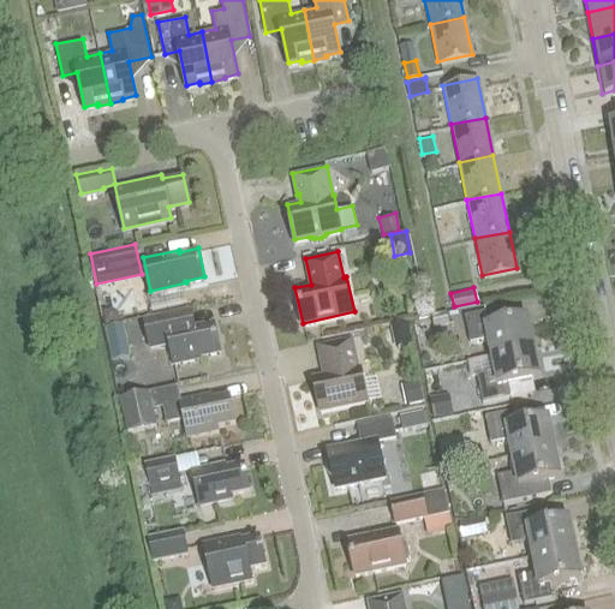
[(101,306),(105,322),(120,318),(118,310),(109,304),(101,306)]
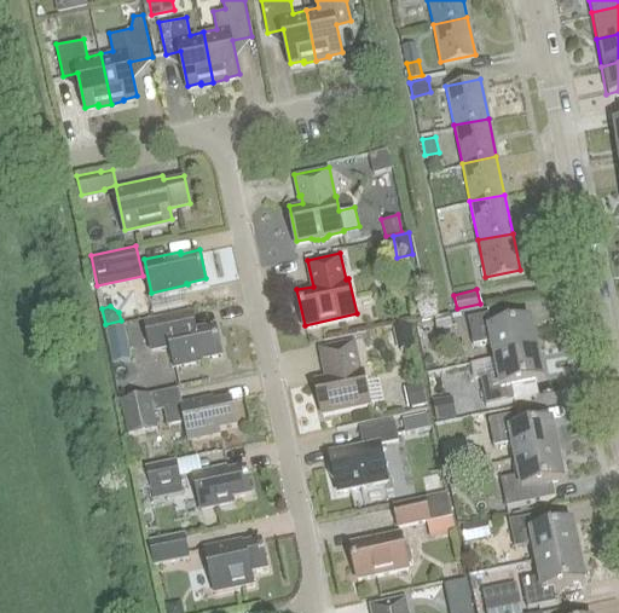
[(202,356),(221,352),(215,323),(196,327),(192,310),(145,319),(151,347),(171,343),(174,364),(203,358),(202,356)]
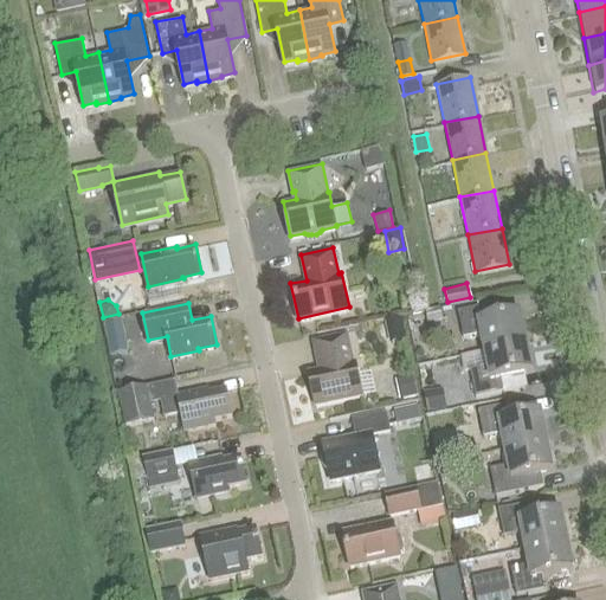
[(425,307),(427,321),(443,317),(439,304),(425,307)]
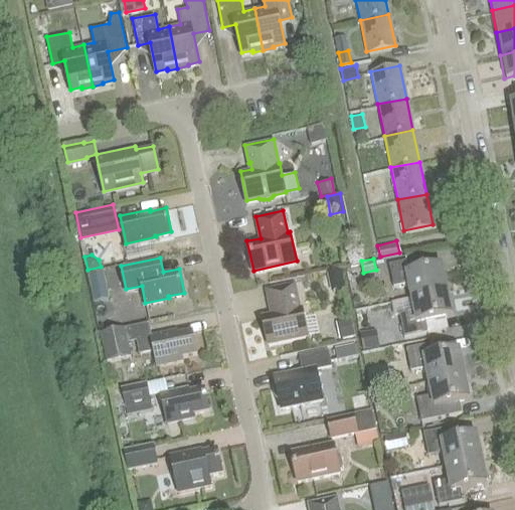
[(412,260),(389,264),(394,285),(408,282),(411,296),(446,290),(442,265),(414,271),(412,260)]
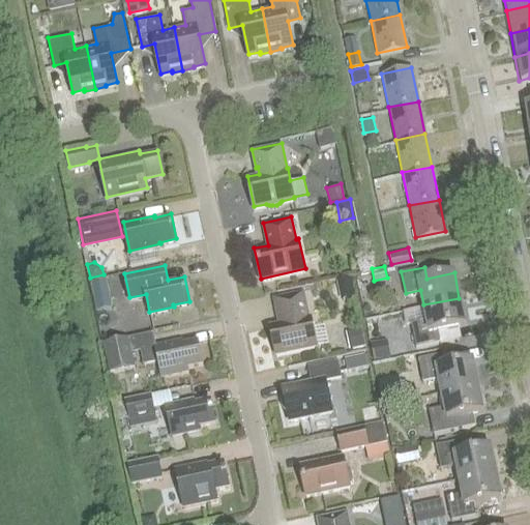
[(92,278),(97,307),(113,304),(108,274),(92,278)]
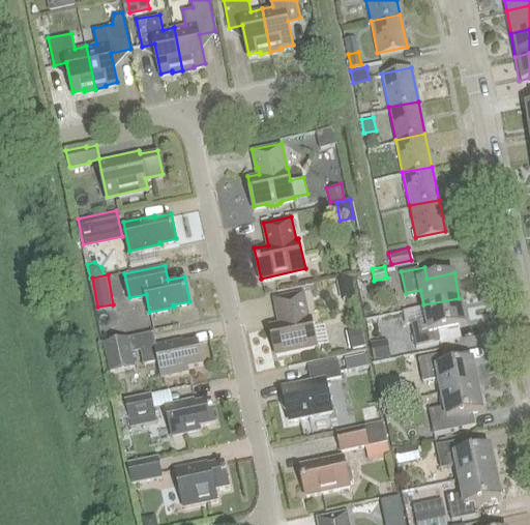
[(303,290),(274,296),(277,314),(278,314),(281,321),(270,324),(276,353),(317,344),(311,315),(308,316),(303,290)]
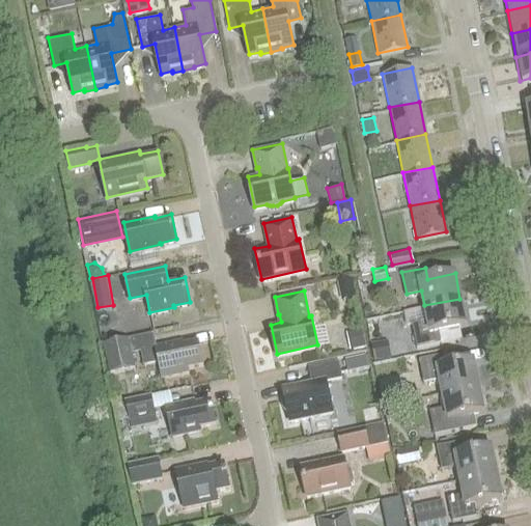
[(426,319),(413,322),(417,345),(440,341),(462,337),(459,326),(465,325),(459,299),(424,305),(426,319)]
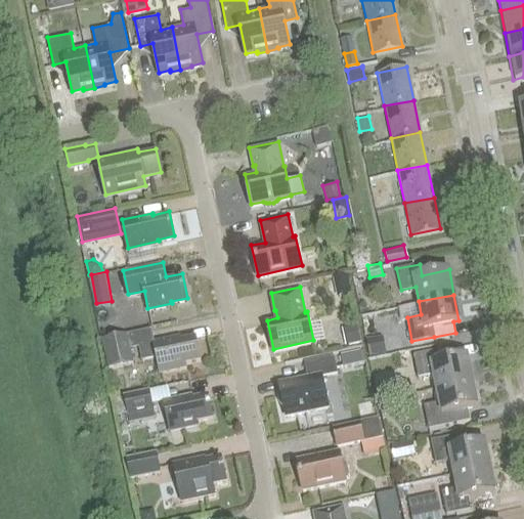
[(360,339),(357,321),(341,325),(345,343),(360,339)]
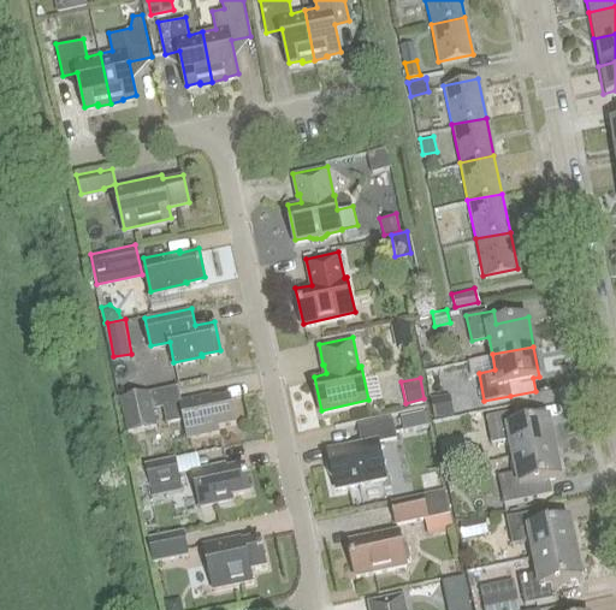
[(157,424),(149,390),(120,396),(128,430),(157,424)]
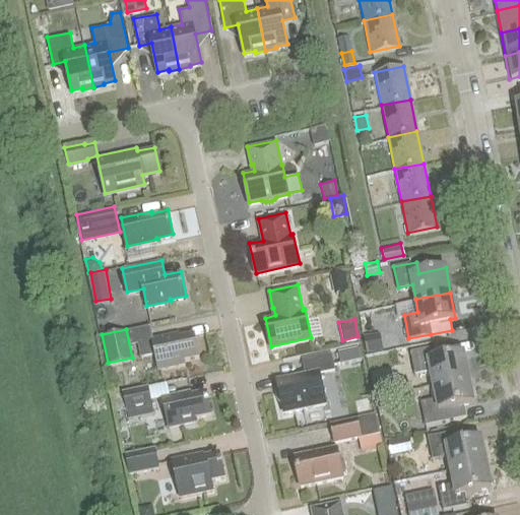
[(383,347),(379,330),(363,333),(366,350),(383,347)]
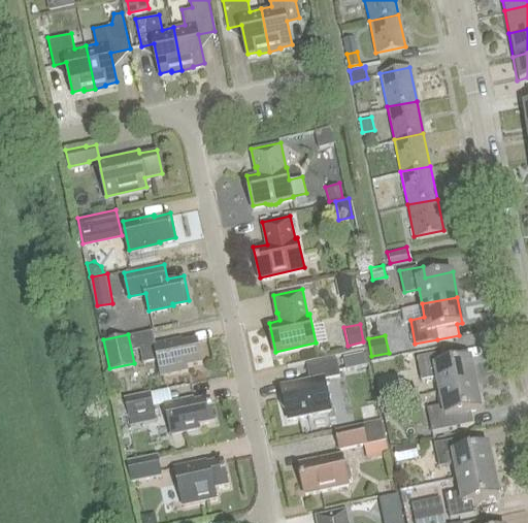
[(202,360),(197,337),(182,340),(180,337),(155,342),(155,344),(140,347),(142,360),(158,357),(161,372),(188,367),(187,363),(202,360)]
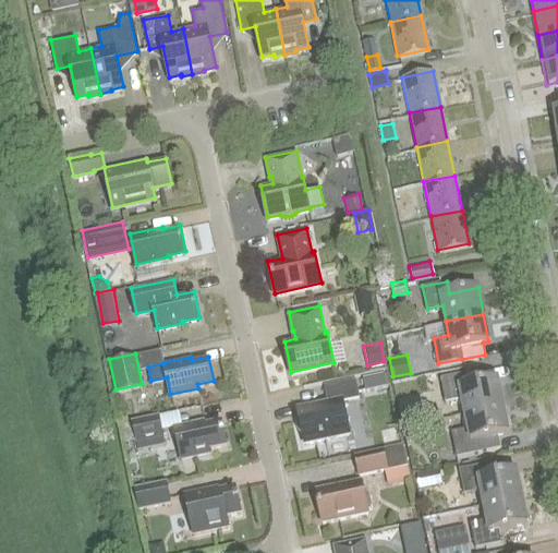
[(387,383),(384,371),(363,375),(365,388),(387,383)]
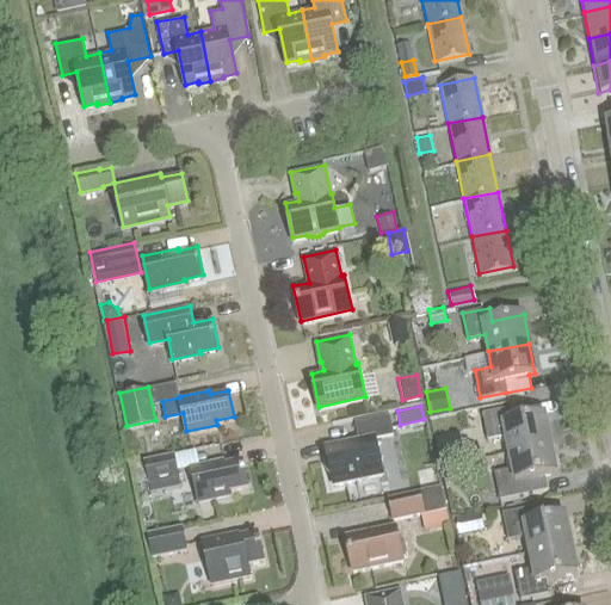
[(505,434),(508,452),(550,444),(544,415),(512,421),(510,408),(482,413),(488,438),(505,434)]
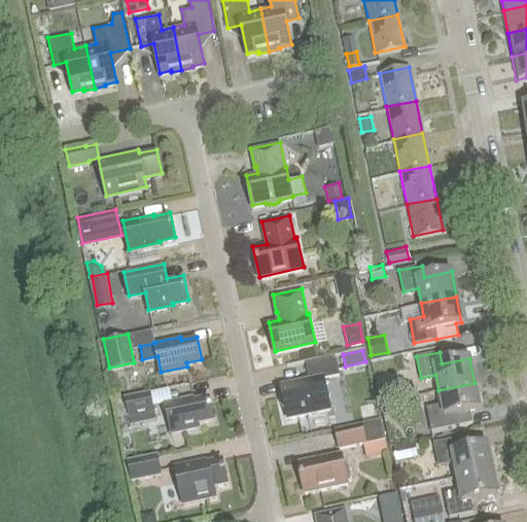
[(336,356),(307,362),(310,378),(282,384),(284,394),(281,395),(280,398),(280,401),(281,404),(283,405),(286,405),(288,416),(329,407),(322,376),(339,373),(336,356)]
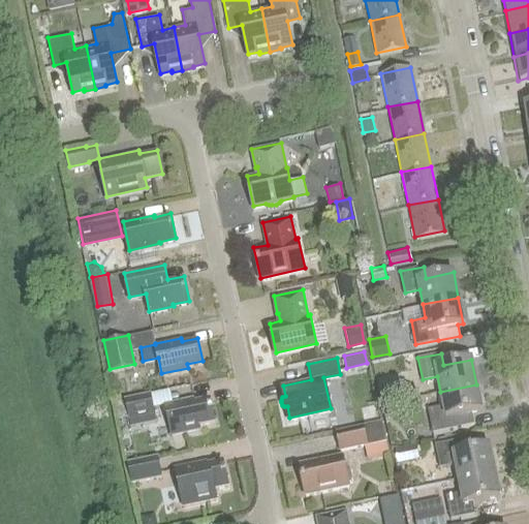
[(480,408),(476,384),(440,392),(443,404),(429,407),(433,431),(473,423),(471,410),(480,408)]
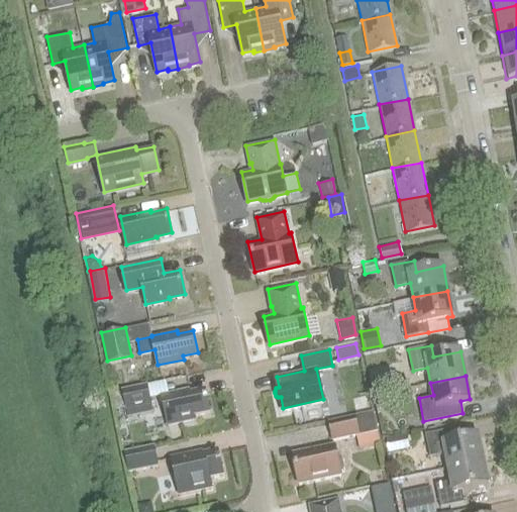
[(382,391),(379,377),(369,380),(371,393),(382,391)]
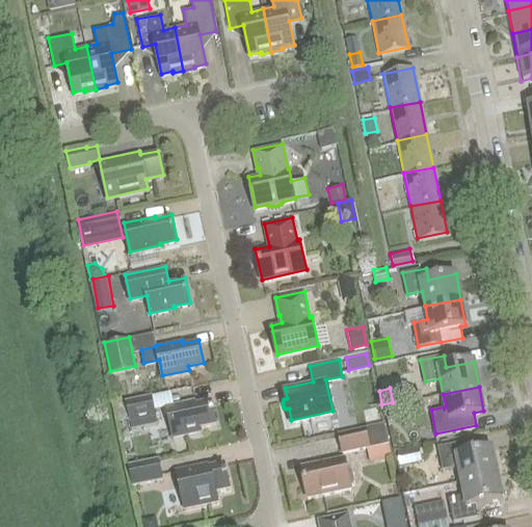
[(151,394),(127,399),(130,416),(155,411),(151,394)]
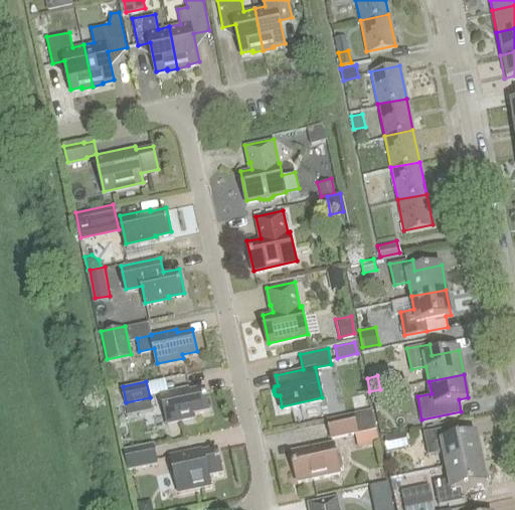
[(189,390),(188,386),(161,392),(167,421),(194,415),(193,411),(209,408),(204,386),(189,390)]
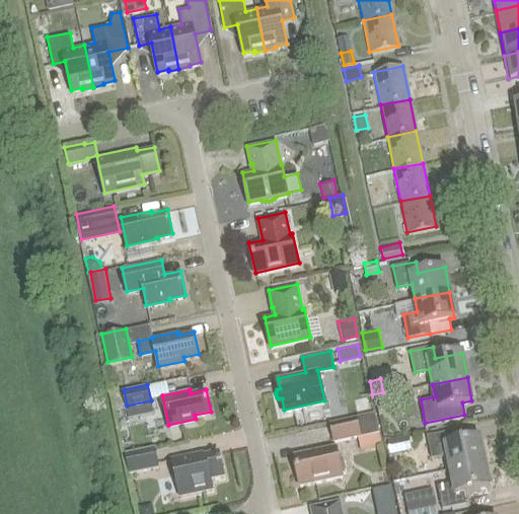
[(376,430),(372,413),(330,421),(334,439),(376,430)]
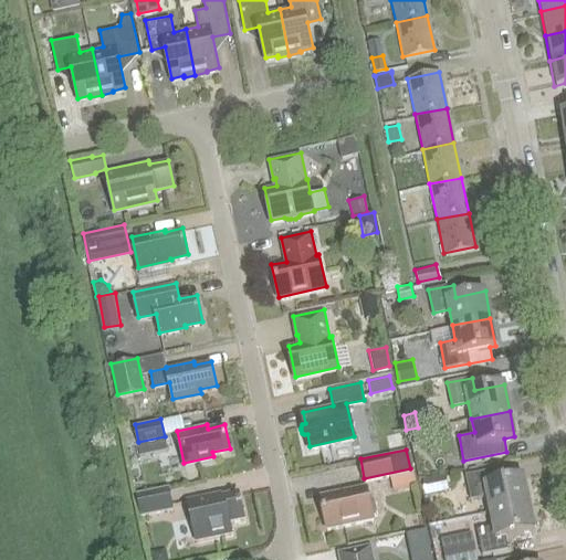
[(510,465),(490,468),(465,474),(471,498),(488,495),(491,510),(530,503),(527,490),(524,475),(512,477),(510,465)]
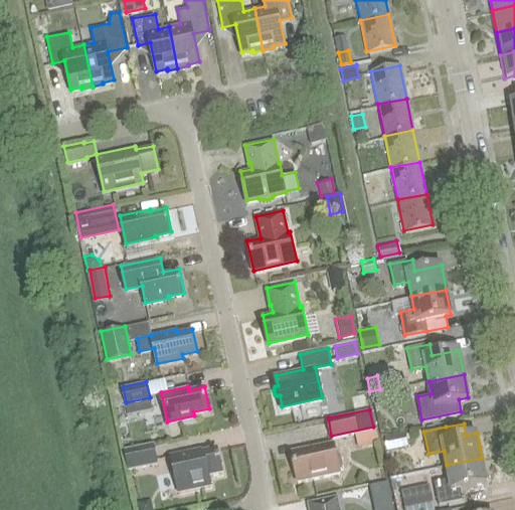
[(407,444),(404,430),(383,434),(386,448),(407,444)]
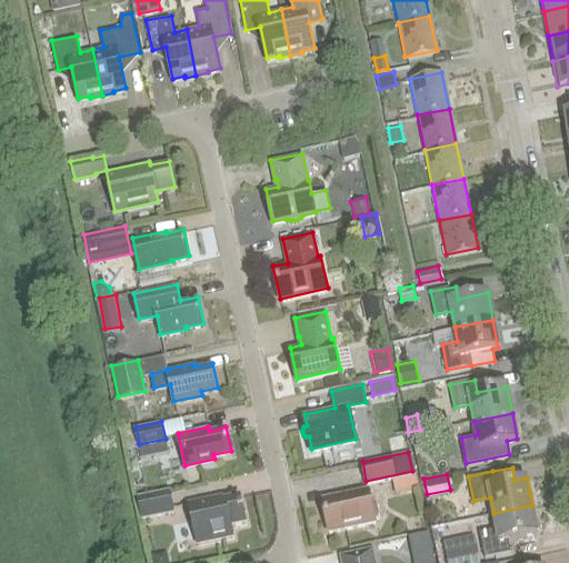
[(370,499),(369,493),(368,486),(321,496),(329,530),(375,520),(375,516),(377,515),(379,513),(376,500),(373,499),(370,499)]
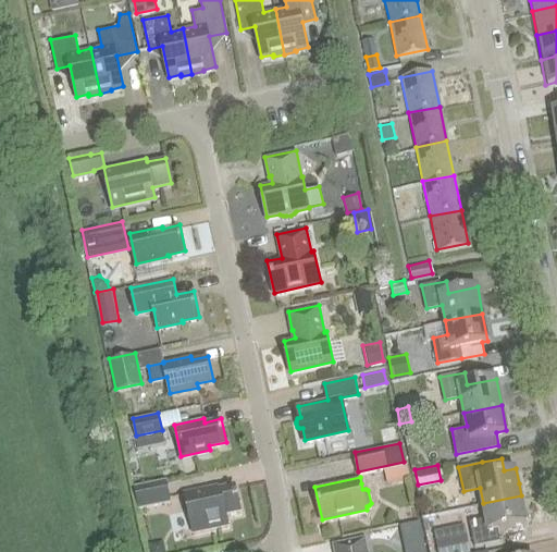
[(165,478),(135,485),(139,506),(170,500),(165,478)]
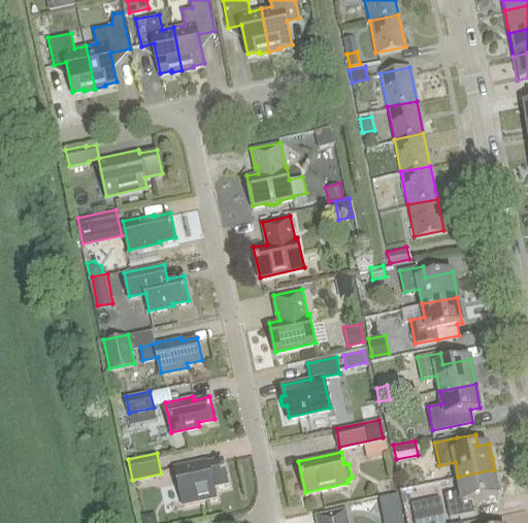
[(175,465),(183,502),(216,495),(213,486),(228,483),(223,458),(206,461),(206,458),(175,465)]
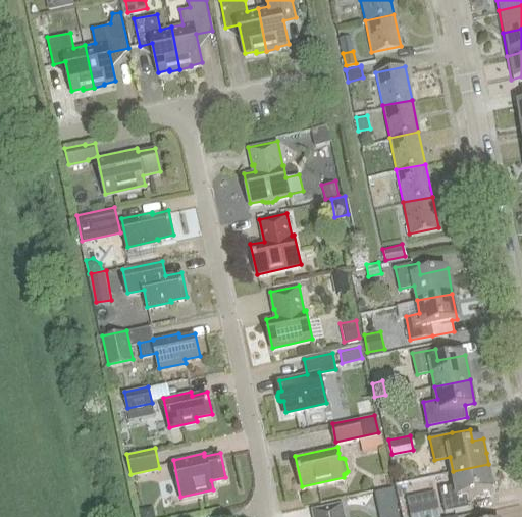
[(488,464),(453,471),(455,483),(439,486),(445,510),(469,505),(466,494),(493,488),(488,464)]
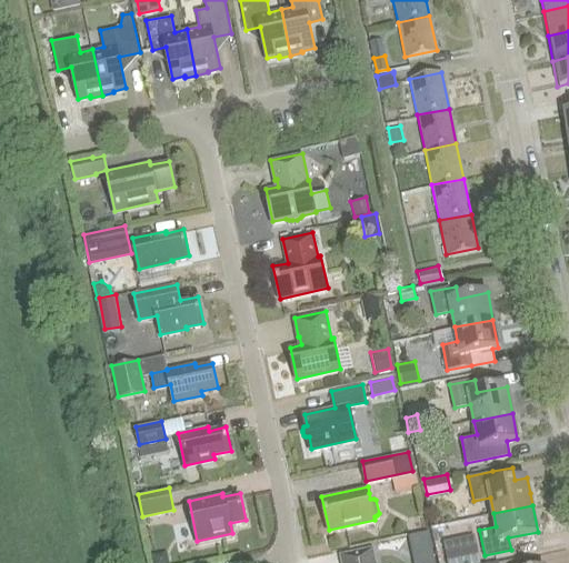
[(428,531),(410,534),(416,561),(432,558),(428,531)]
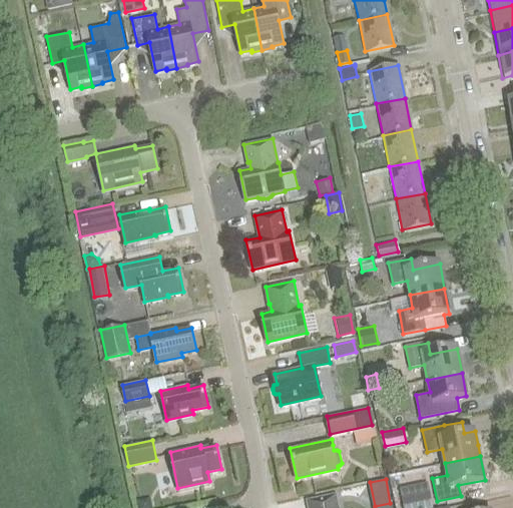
[(433,507),(429,489),(402,494),(404,507),(433,507)]
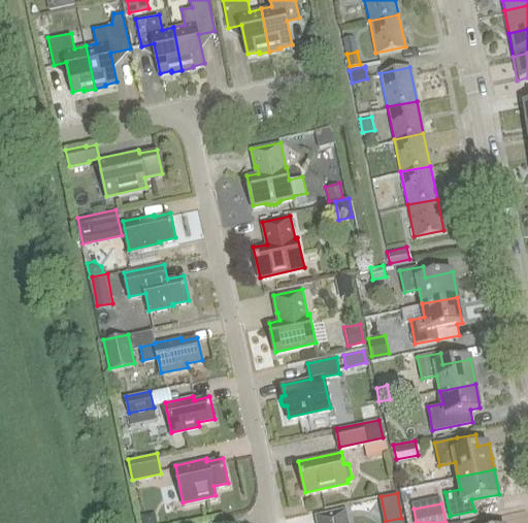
[(348,522),(345,508),(317,514),(318,522),(348,522)]
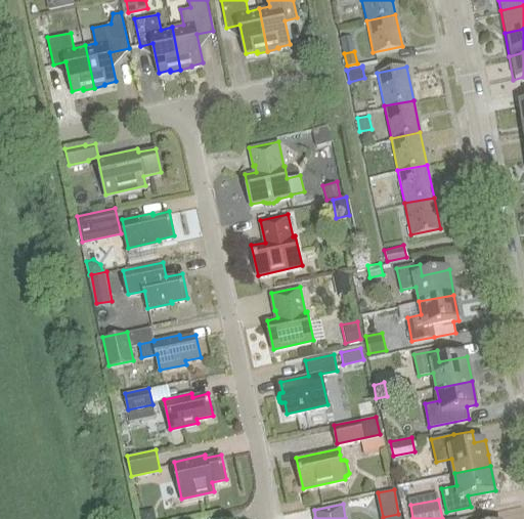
[(155,518),(153,507),(140,510),(141,518),(155,518)]
